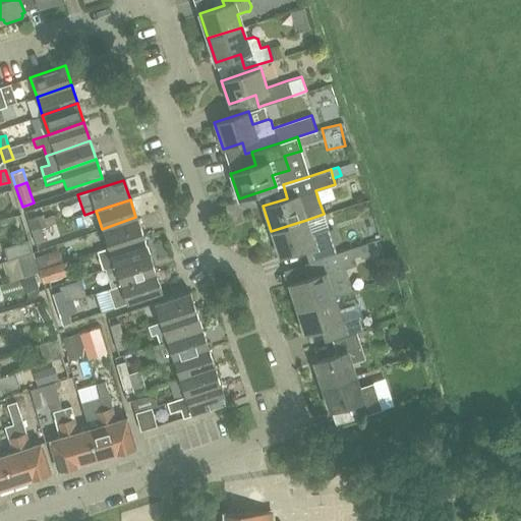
[(32,231),(41,228),(56,223),(53,214),(44,218),(42,214),(27,218),(32,231)]
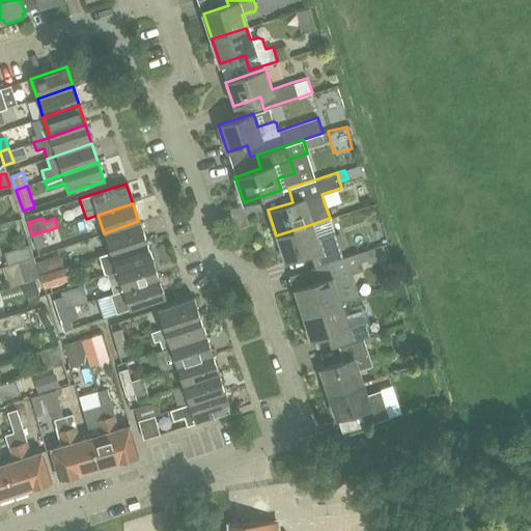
[(104,233),(110,251),(144,240),(138,221),(104,233)]
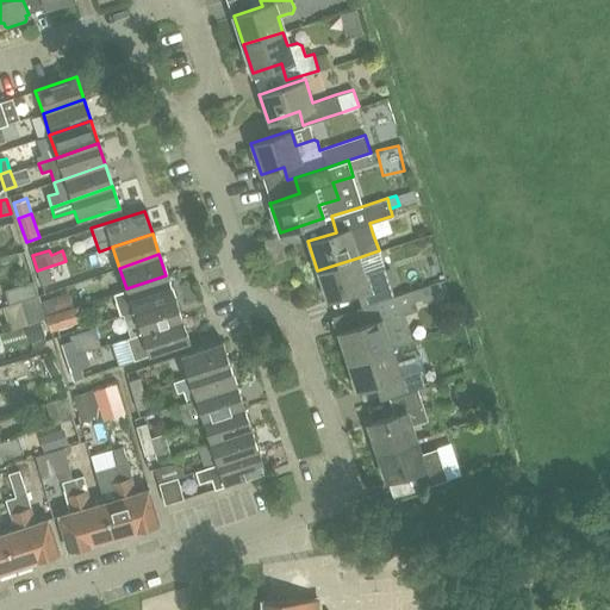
[(356,291),(361,306),(394,296),(394,294),(393,296),(384,266),(363,273),(359,257),(317,271),(327,300),(356,291)]
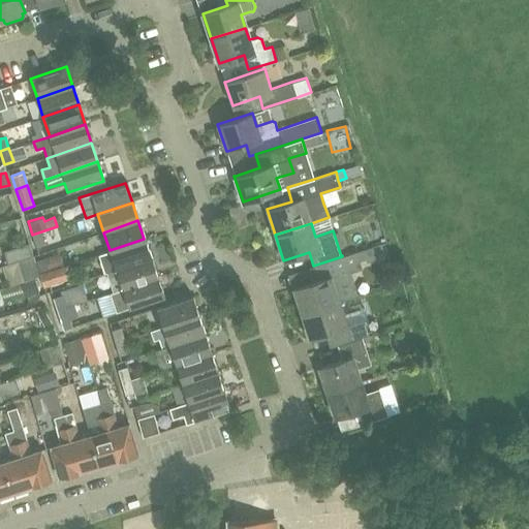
[(45,245),(41,231),(32,235),(36,247),(45,245)]
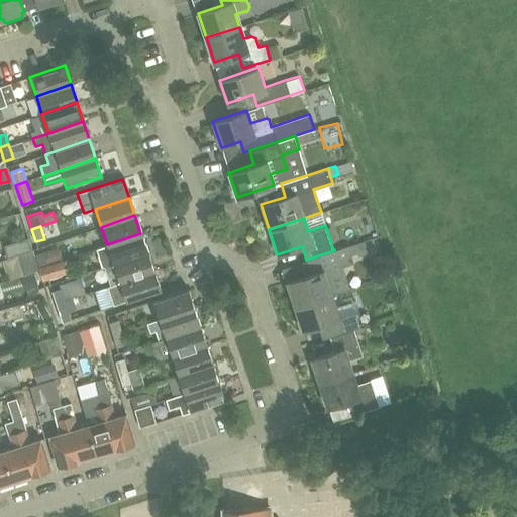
[(104,267),(147,252),(140,233),(107,244),(96,247),(102,267),(104,266),(104,267)]
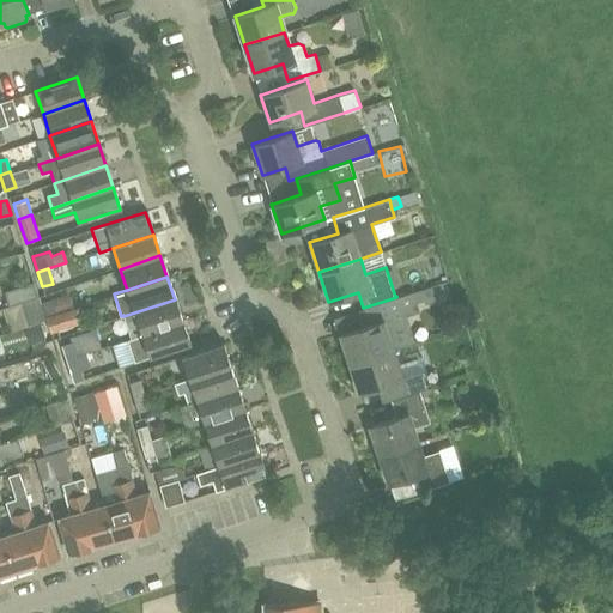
[(8,307),(19,303),(38,296),(34,281),(4,291),(8,307)]
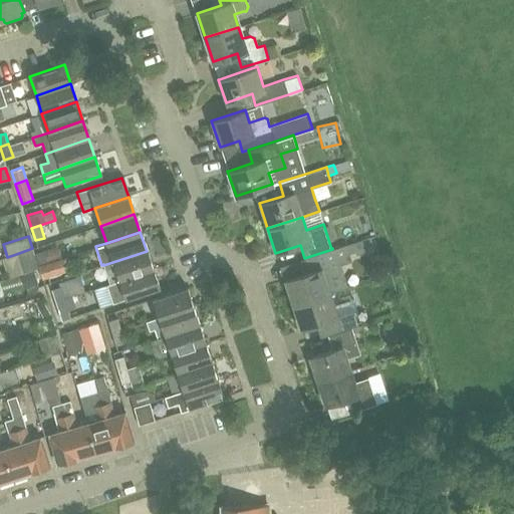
[(362,239),(347,244),(349,253),(356,251),(357,254),(366,251),(362,239)]
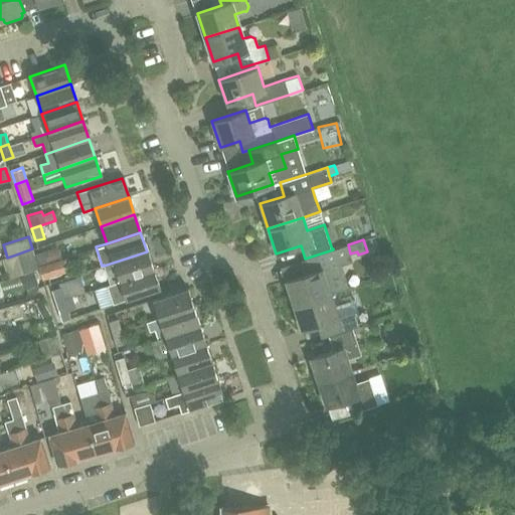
[(38,267),(34,254),(32,248),(16,254),(22,273),(38,268),(38,267)]
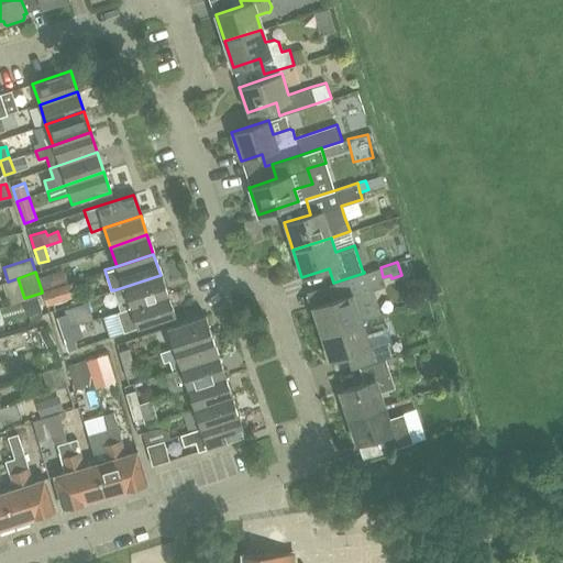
[(360,320),(354,304),(372,298),(364,273),(333,283),(338,298),(311,307),(320,333),(360,320)]
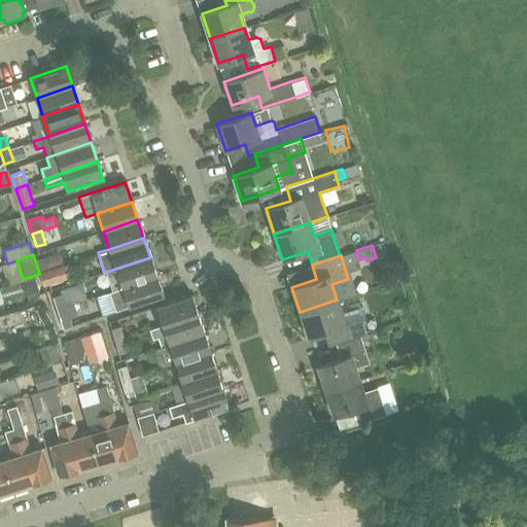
[(35,260),(39,273),(48,270),(44,257),(35,260)]
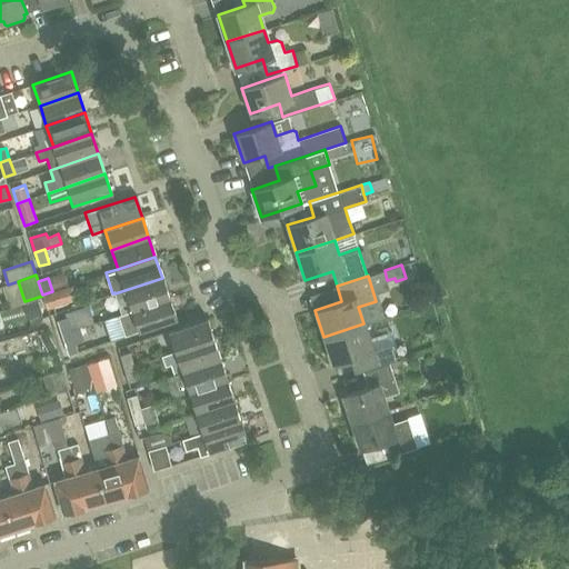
[(121,312),(131,310),(168,297),(162,278),(115,293),(121,312)]
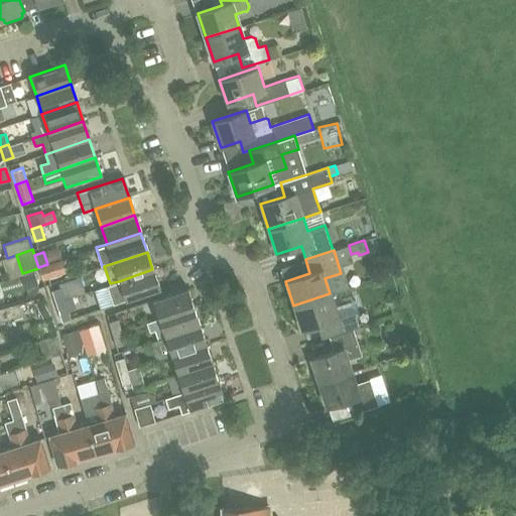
[(61,259),(47,264),(38,267),(38,268),(42,280),(67,272),(61,259)]
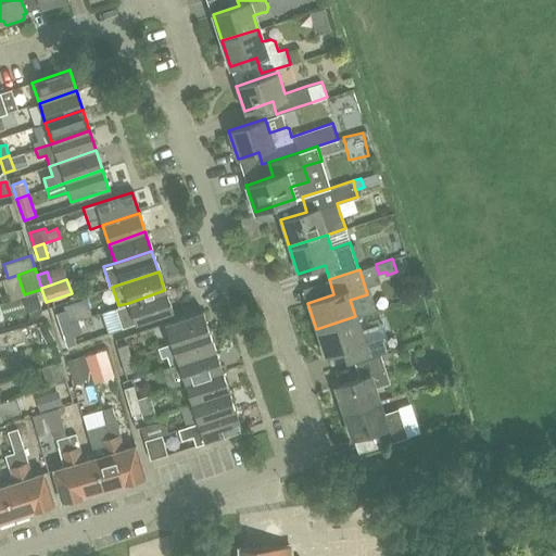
[(123,328),(135,324),(172,312),(164,290),(128,303),(118,305),(115,306),(123,328)]
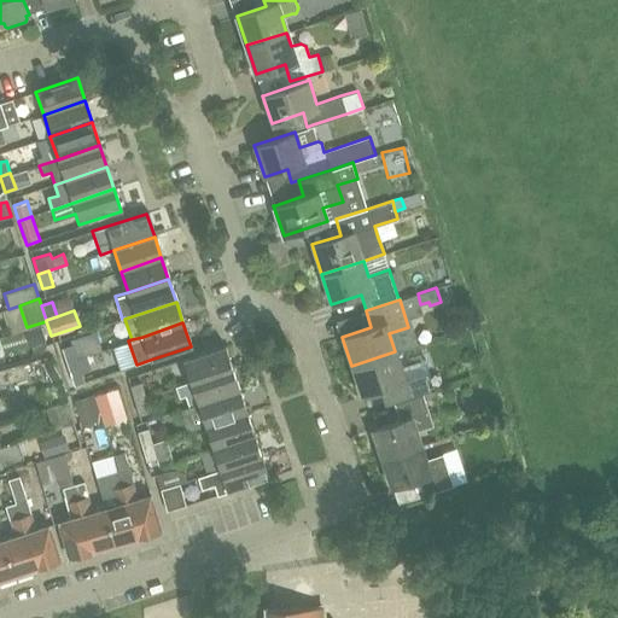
[(38,326),(25,331),(30,345),(42,342),(38,326)]
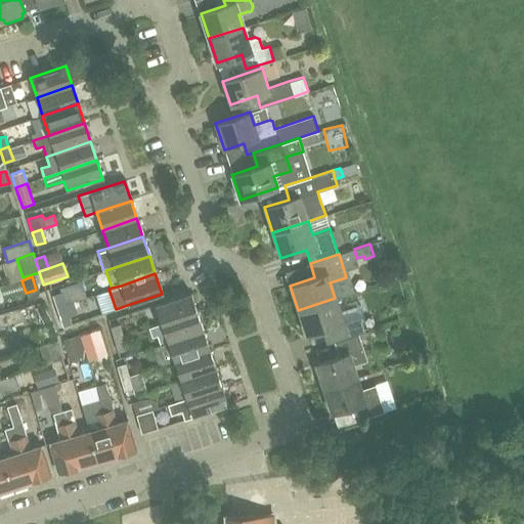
[(190,293),(155,305),(161,323),(197,312),(190,293)]
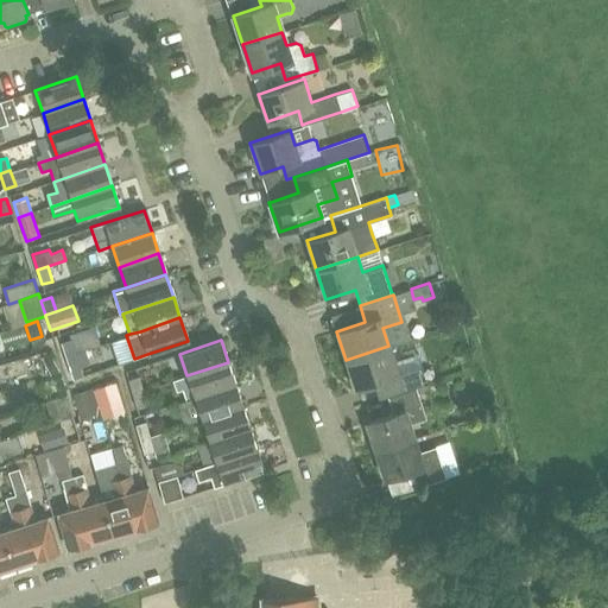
[(61,344),(65,356),(76,353),(73,341),(61,344)]
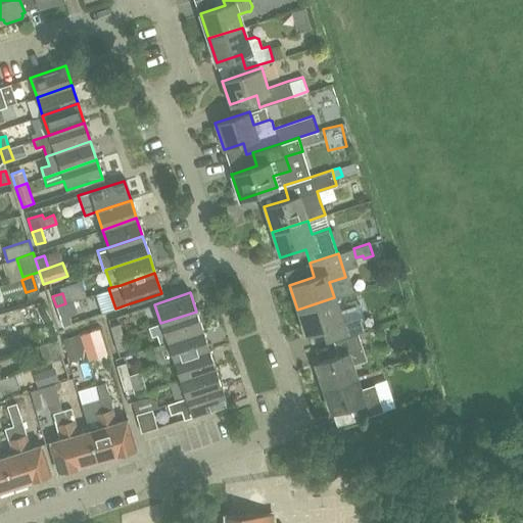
[(334,340),(357,333),(364,331),(359,316),(341,322),(334,297),(297,310),(305,335),(330,327),(334,340)]
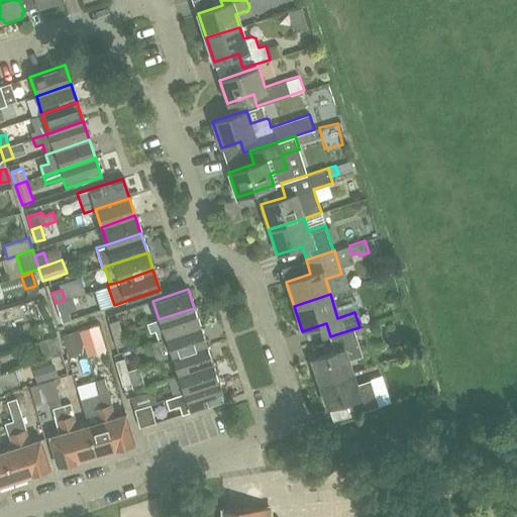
[(74,298),(65,300),(56,303),(62,322),(72,319),(69,312),(77,309),(74,298)]
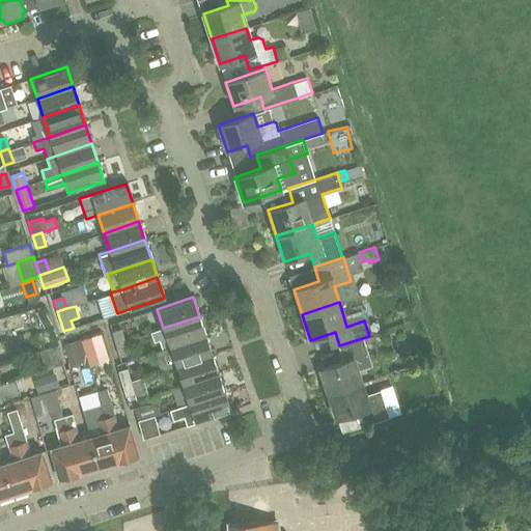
[(162,348),(169,346),(204,334),(199,316),(163,328),(151,332),(155,341),(160,339),(162,348)]
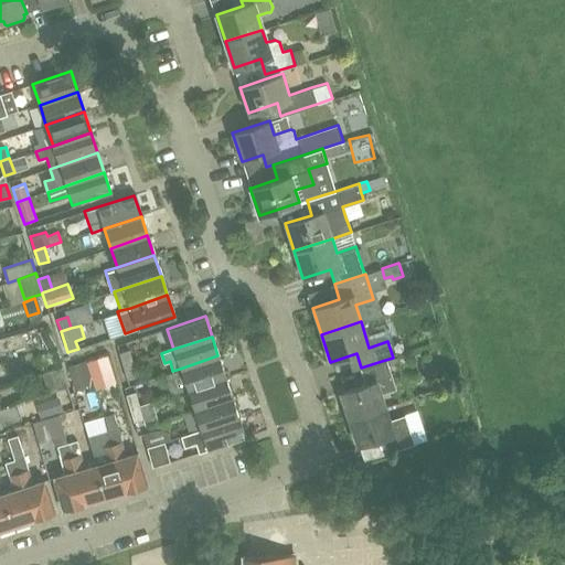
[(36,358),(41,372),(61,365),(56,350),(36,358)]
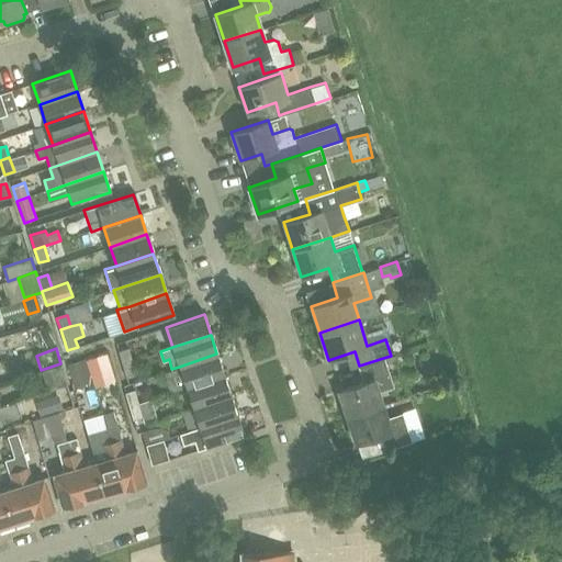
[(122,351),(125,361),(135,358),(132,348),(122,351)]
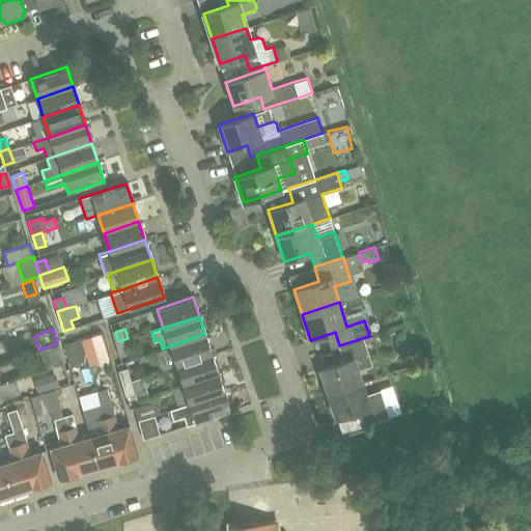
[(108,360),(101,334),(82,339),(89,366),(108,360)]
